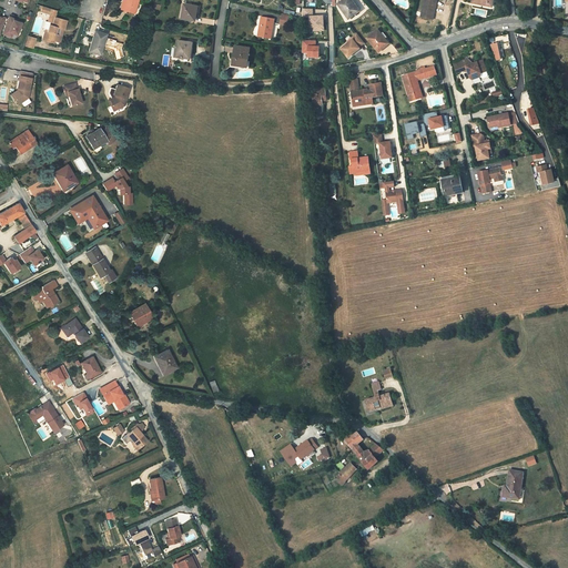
[(237,0),(236,6),(249,9),(251,10),(253,0),(237,0)]
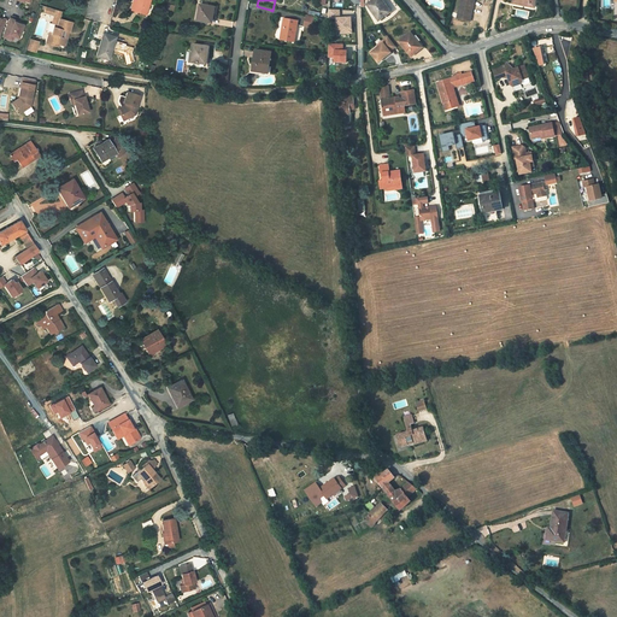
[(381,0),(374,0),(368,5),(380,21),(391,12),(381,0)]
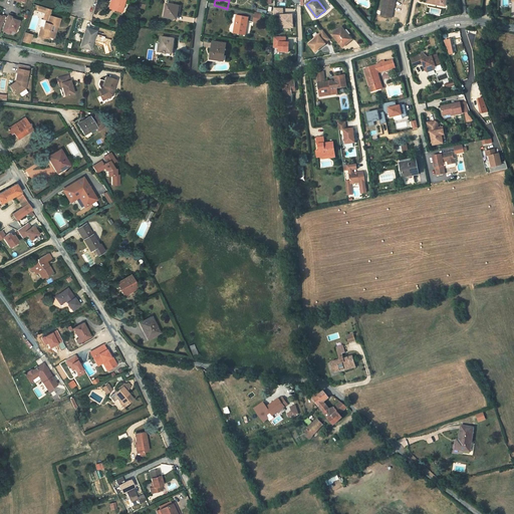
[(394,0),(383,0),(380,16),(391,19),(395,4),(394,4),(394,0)]
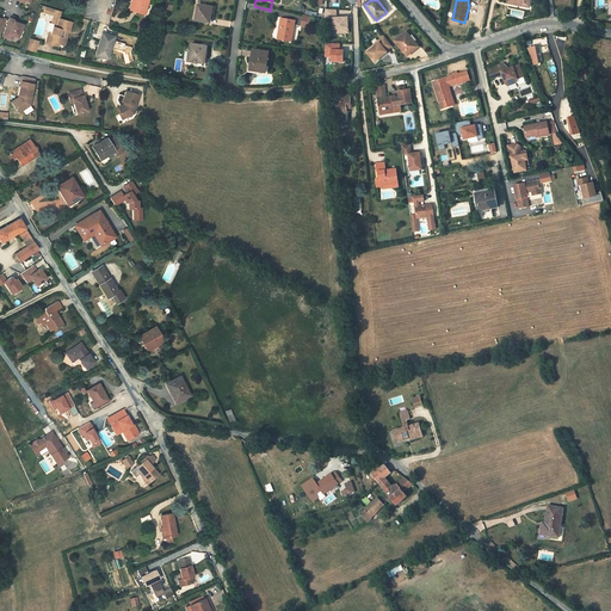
[(135,1),(133,8),(130,19),(141,23),(147,5),(135,1)]
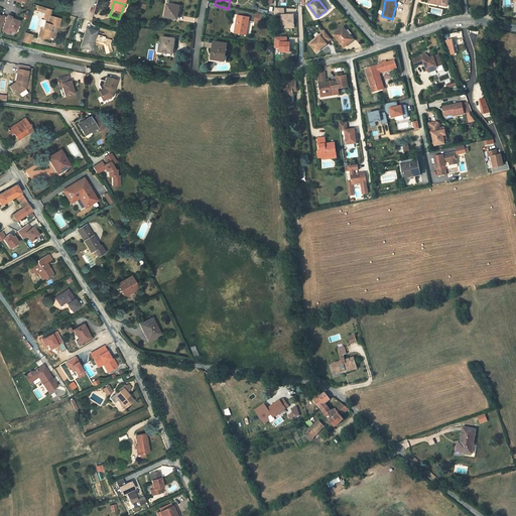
[(48,14),(49,9),(38,5),(37,8),(36,10),(45,13),(47,14),(48,14)]
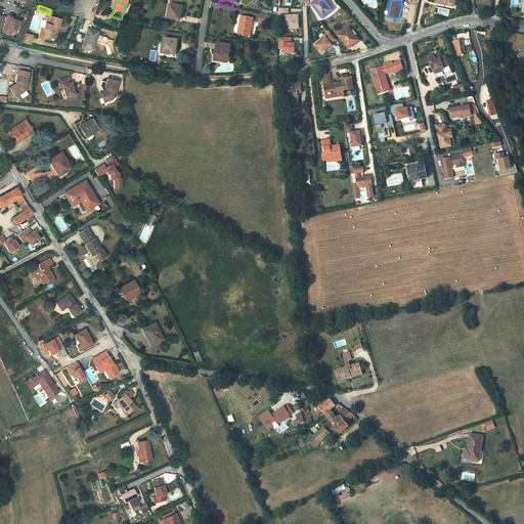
[(279,15),(285,15),(286,26),(289,25),(289,29),(299,28),(298,24),(298,14),(289,14),(289,8),(279,8),(279,15)]
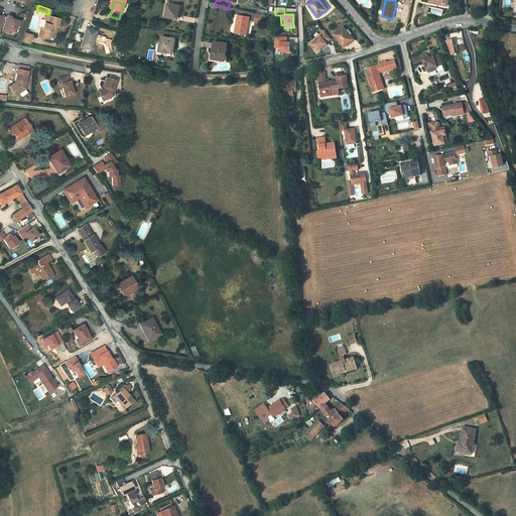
[(176,15),(163,12),(161,19),(163,20),(161,26),(171,28),(173,21),(175,22),(176,15)]
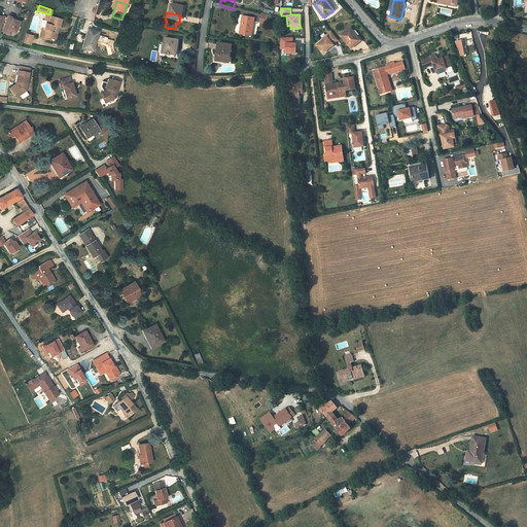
[(241,14),(238,34),(250,36),(254,18),(241,14)]
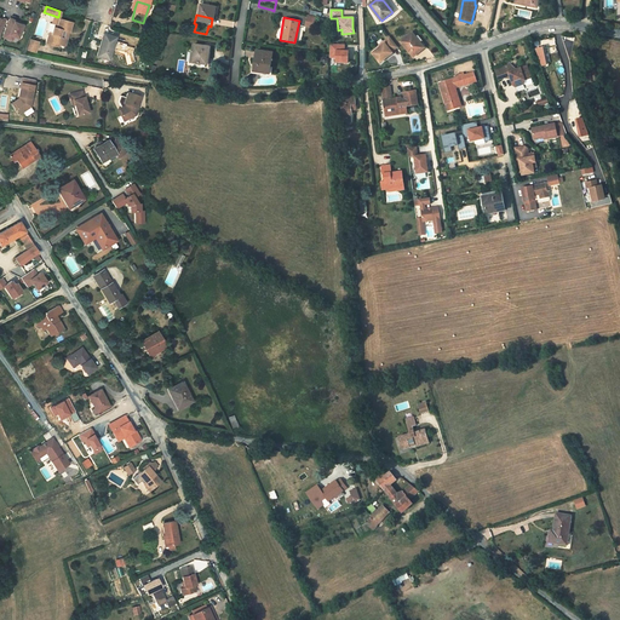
[(10,18),(3,36),(7,39),(9,35),(13,22),(15,22),(15,21),(10,18)]
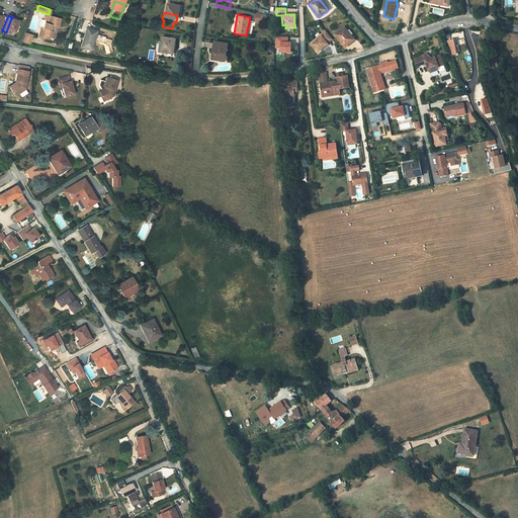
[(61,19),(51,16),(48,15),(46,20),(44,27),(41,26),(38,36),(46,38),(47,35),(50,36),(52,37),(56,26),(58,27),(61,19)]
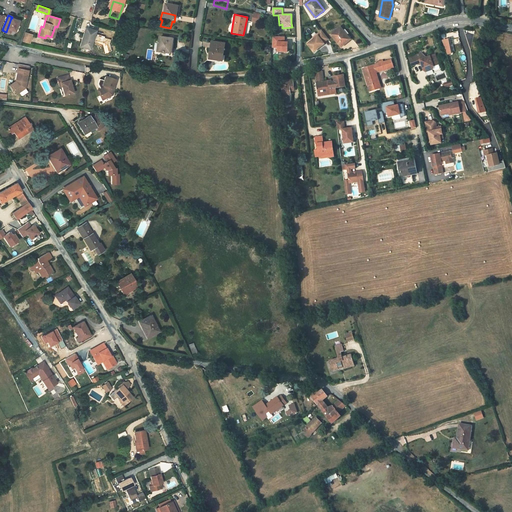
[(11,30),(15,32),(19,21),(16,20),(12,18),(11,18),(7,29),(11,30)]
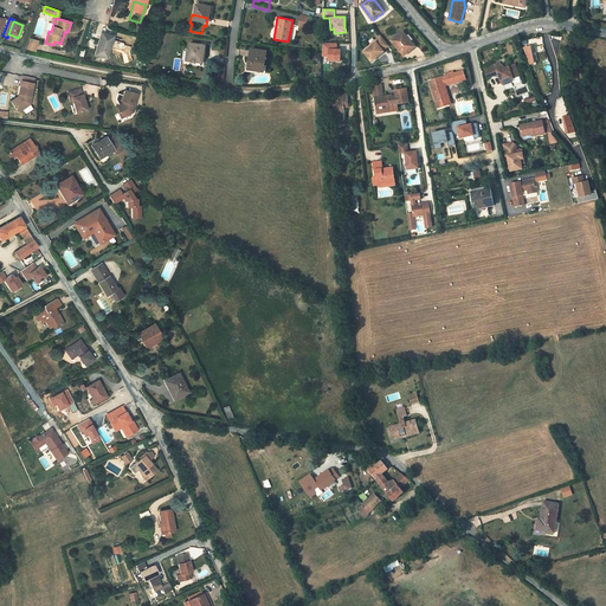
[(114,37),(102,33),(96,55),(103,57),(105,52),(109,53),(114,37)]
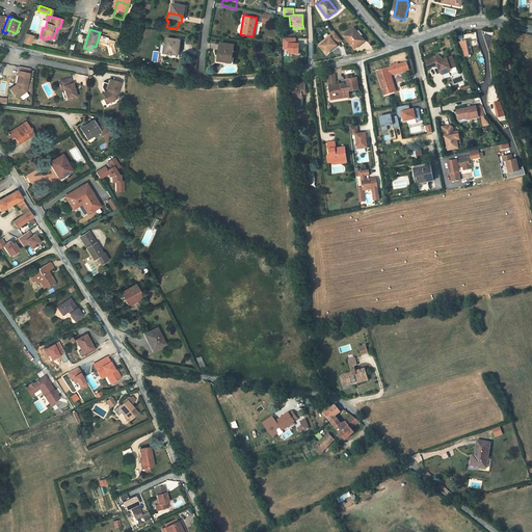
[(354,37),(351,33),(341,41),(351,54),(355,51),(354,49),(358,46),(353,38),(354,37)]
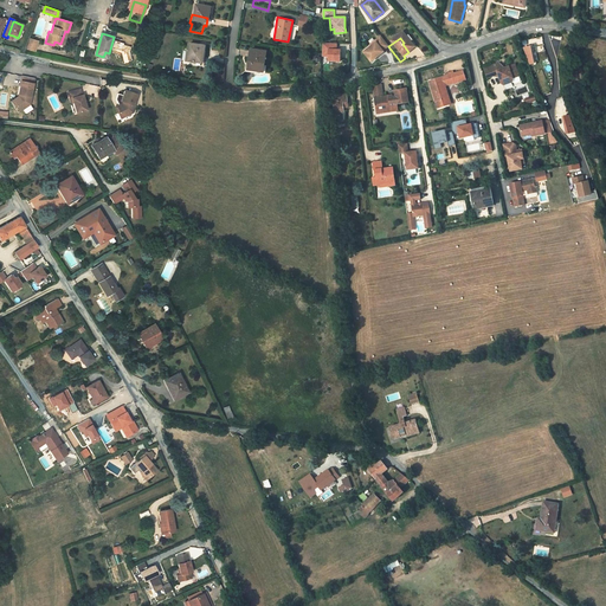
[(34,51),(38,42),(30,39),(26,49),(34,51)]
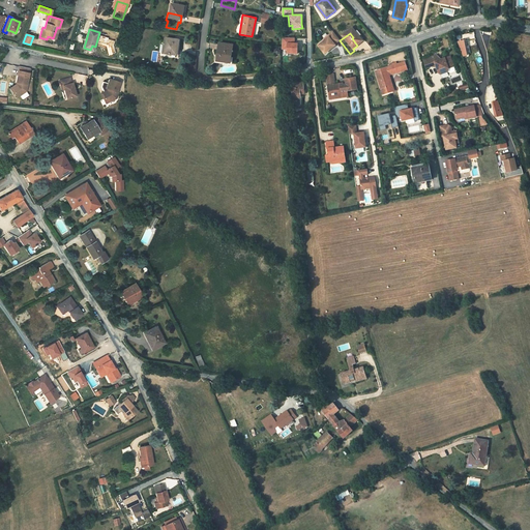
[(324,43),(317,49),(323,57),(334,49),(333,49),(337,46),(331,36),(327,39),(328,40),(324,43)]
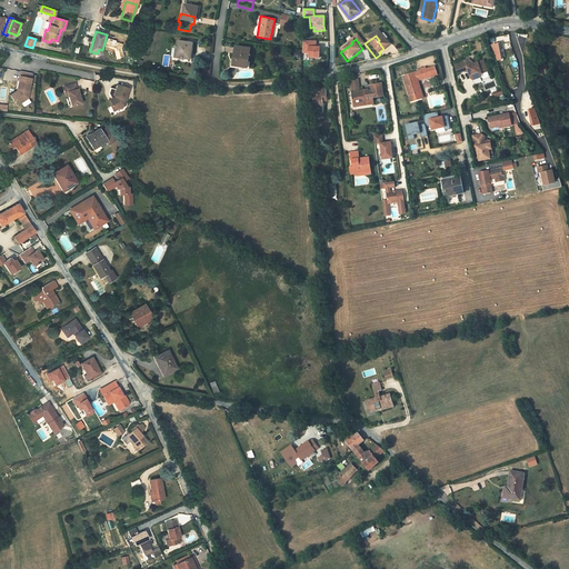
[(387,50),(379,40),(378,41),(383,49),(379,52),(380,55),(387,50)]
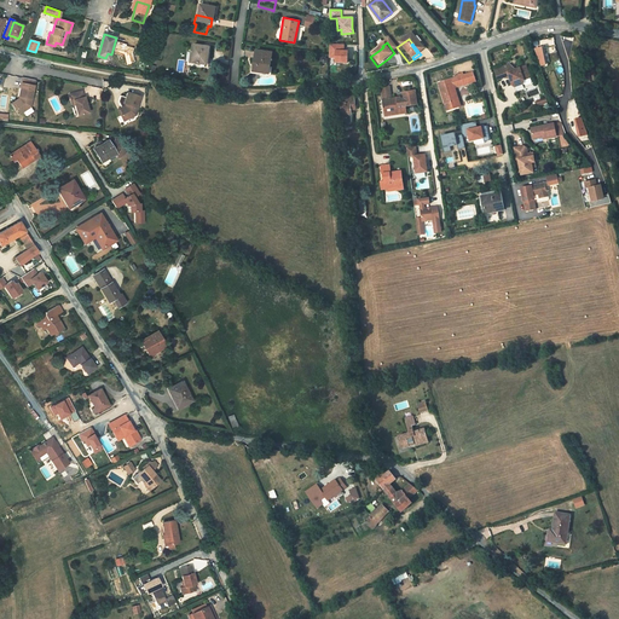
[(336,45),(329,45),(328,58),(335,58),(334,63),(346,63),(346,52),(342,52),(335,52),(336,45)]
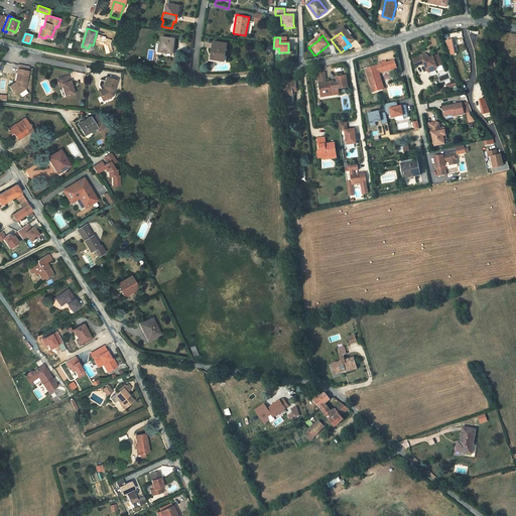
[(455,52),(450,39),(445,40),(450,53),(455,52)]
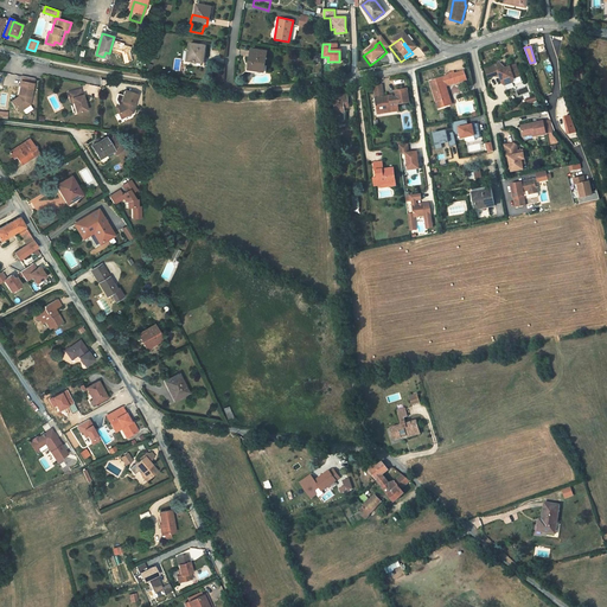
[(264,55),(249,52),(247,74),(261,75),(264,55)]
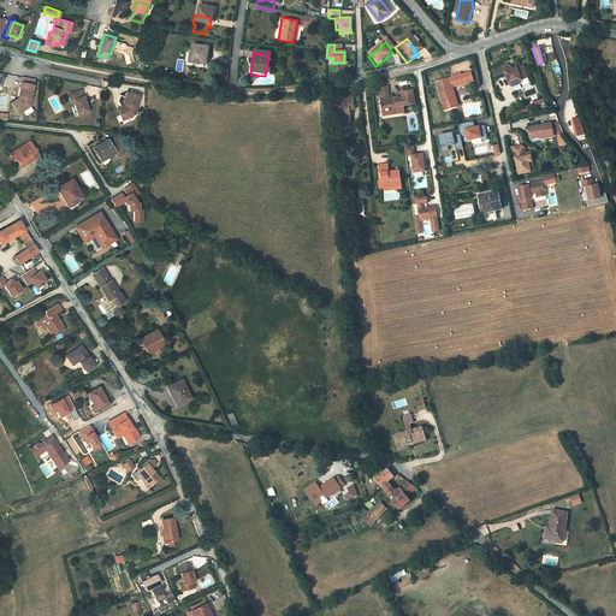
[(202,58),(187,55),(184,72),(193,73),(197,75),(200,64),(202,64),(202,58)]
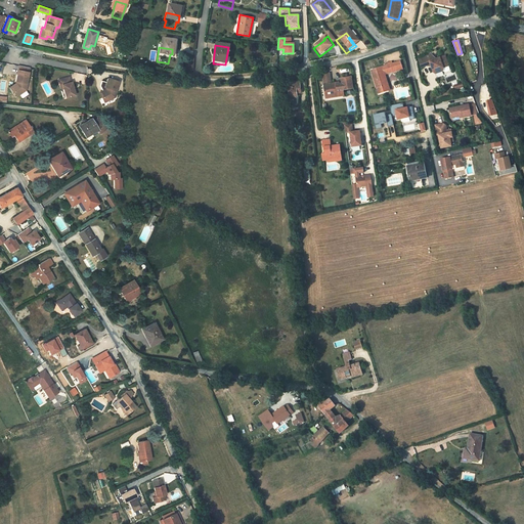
[(431,54),(422,58),(425,66),(431,63),(433,71),(436,73),(442,71),(445,71),(449,70),(449,68),(444,54),(433,59),(431,54)]
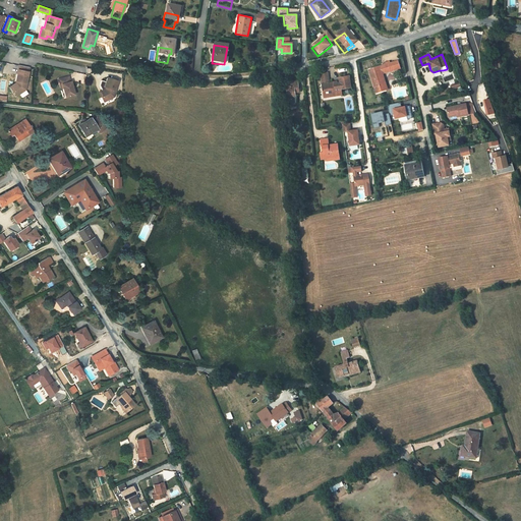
[(390,72),(400,69),(399,65),(381,69),(381,70),(377,71),(375,70),(369,72),(372,89),(375,89),(377,95),(385,94),(383,82),(384,82),(383,76),(391,75),(390,72)]
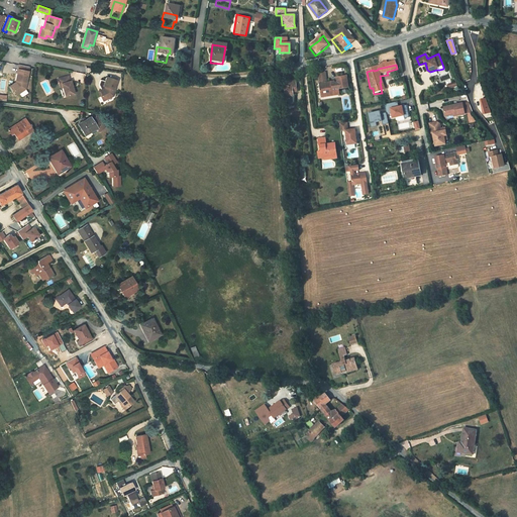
[(26,83),(29,68),(19,66),(16,81),(17,81),(17,85),(13,87),(14,90),(14,92),(16,96),(20,93),(21,89),(25,90),(27,83),(26,83)]
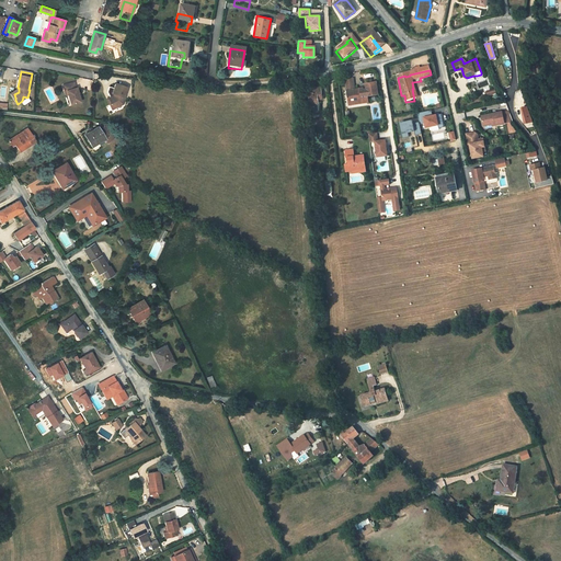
[(366,92),(363,92),(359,93),(359,91),(354,92),(353,81),(345,82),(346,91),(347,91),(347,93),(346,93),(347,104),(353,103),(353,105),(361,104),(361,106),(368,105),(367,99),(379,98),(378,86),(366,87),(366,92)]
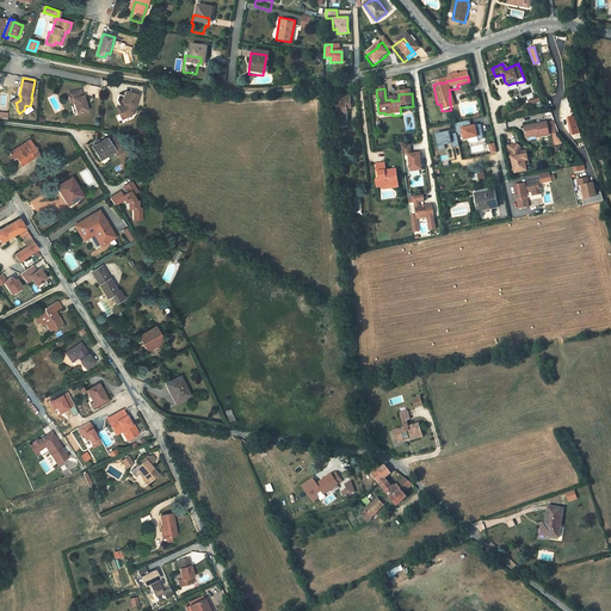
[(81,90),(69,93),(72,99),(73,99),(74,104),(78,113),(88,111),(84,96),(81,90)]
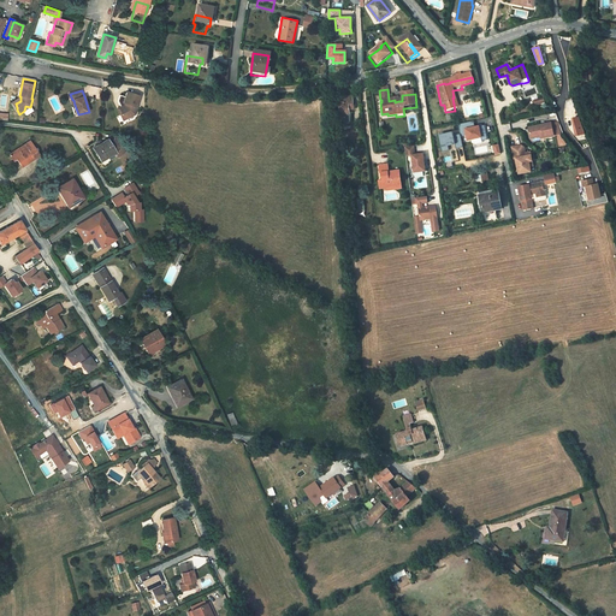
[(141,98),(128,93),(126,99),(120,96),(119,102),(120,104),(123,105),(124,110),(122,111),(123,113),(122,117),(124,122),(129,119),(131,113),(136,116),(138,108),(137,108),(141,98)]
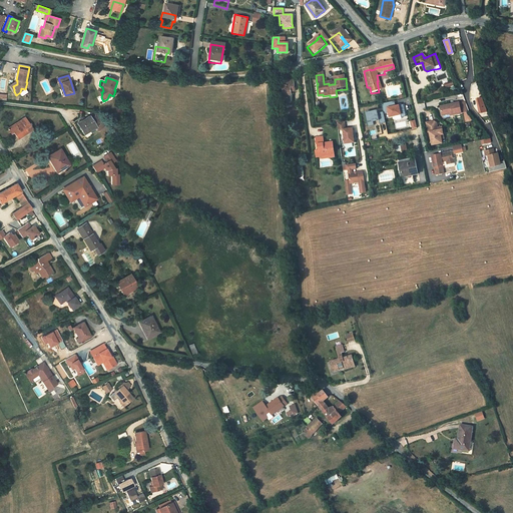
[(277,115),(285,114),(286,103),(285,103),(285,100),(284,97),(288,97),(287,90),(279,91),(279,92),(275,92),(277,106),(276,106),(277,115)]
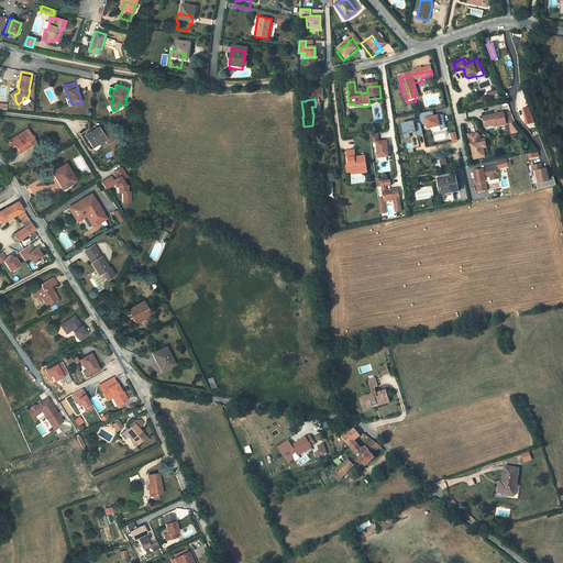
[(527,125),(534,123),(530,107),(522,108),(527,125)]
